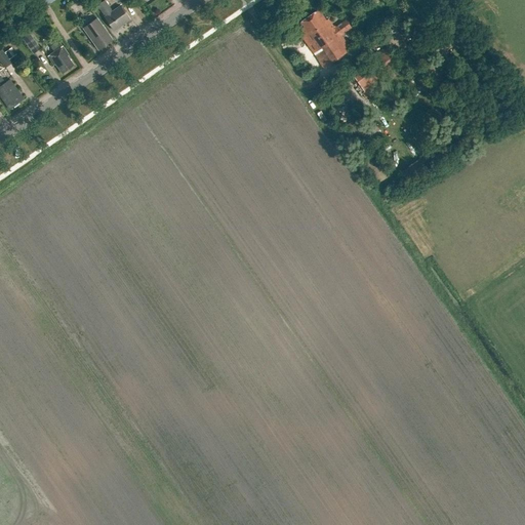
[(97,5),(105,16),(105,17),(114,31),(129,19),(120,6),(112,12),(104,1),(97,5)]
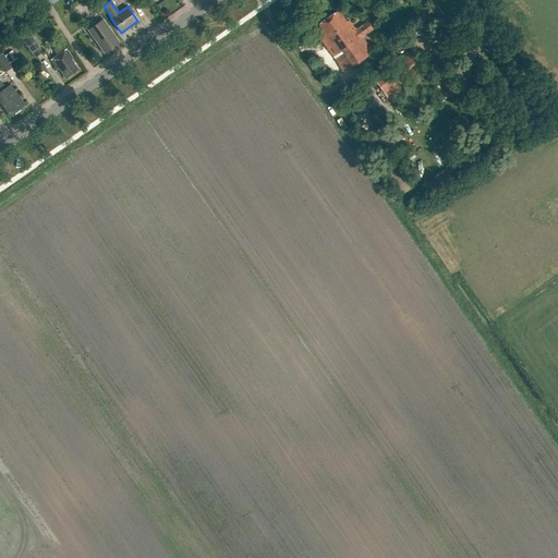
[(446,19),(433,1),(427,4),(439,23),(446,19)]
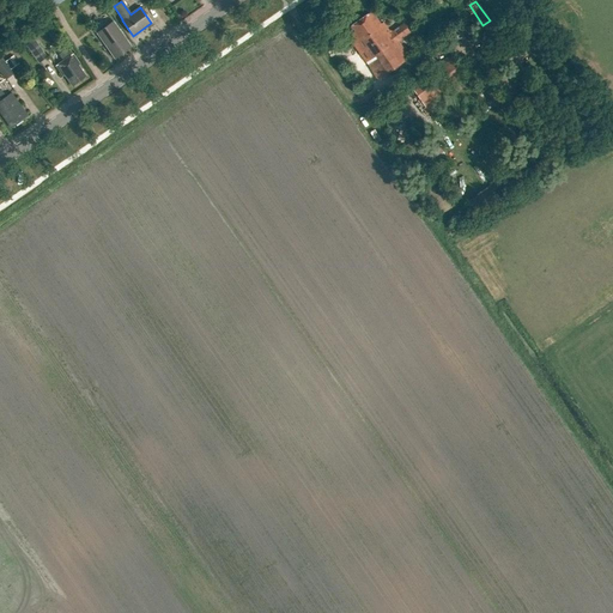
[(411,56),(410,53),(407,54),(396,40),(408,31),(404,24),(392,32),(390,30),(389,31),(383,23),(381,24),(371,11),(344,30),(378,79),(398,66),(411,56)]
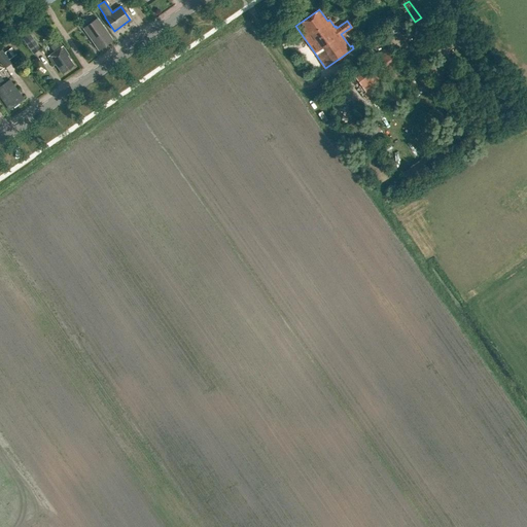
[(83,28),(99,50),(112,40),(97,19),(83,28)]
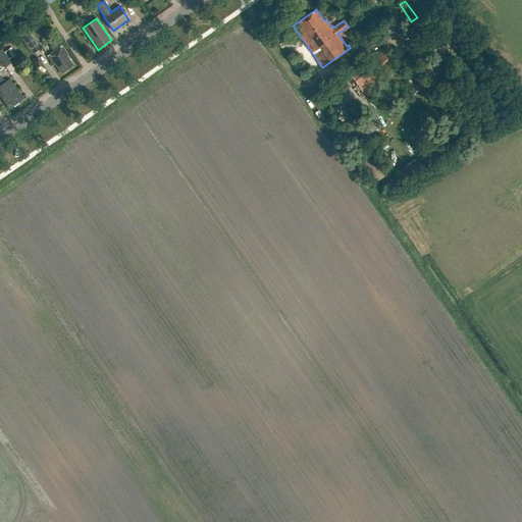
[(388,25),(395,34),(402,29),(396,19),(388,25)]
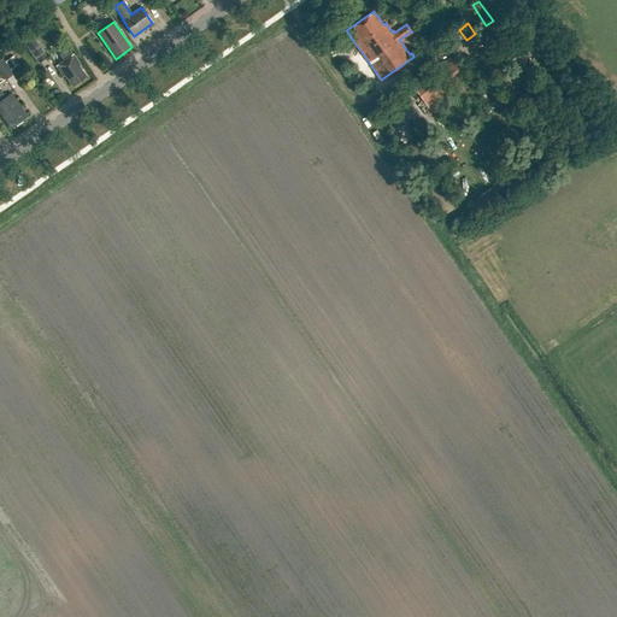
[(28,46),(40,63),(48,57),(36,40),(28,46)]
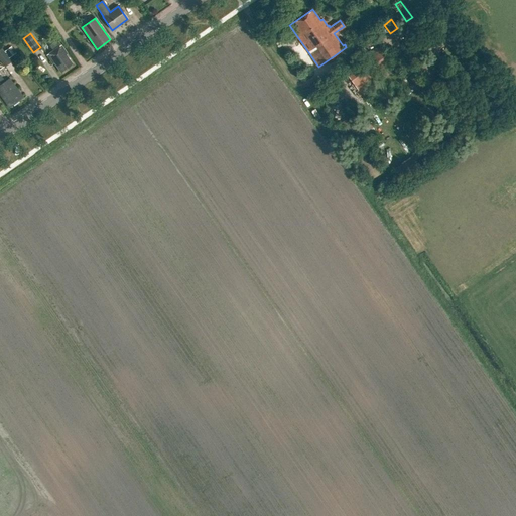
[(53,62),(60,72),(73,63),(66,54),(67,53),(61,45),(60,45),(57,40),(49,45),(53,51),(47,55),(52,63),(53,62)]
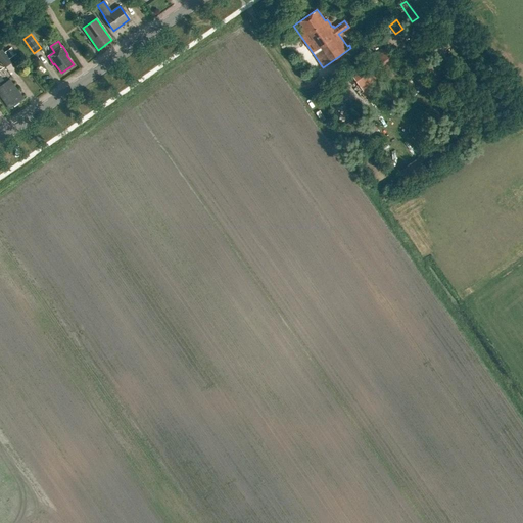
[(0,49),(0,61),(4,67),(11,62),(8,58),(15,53),(10,47),(3,52),(1,48),(0,49)]
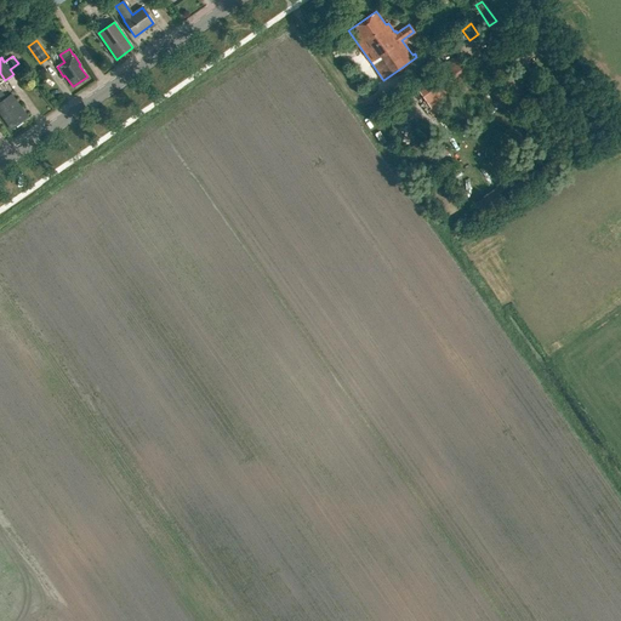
[(415,86),(429,108),(472,78),(457,56),(415,86)]
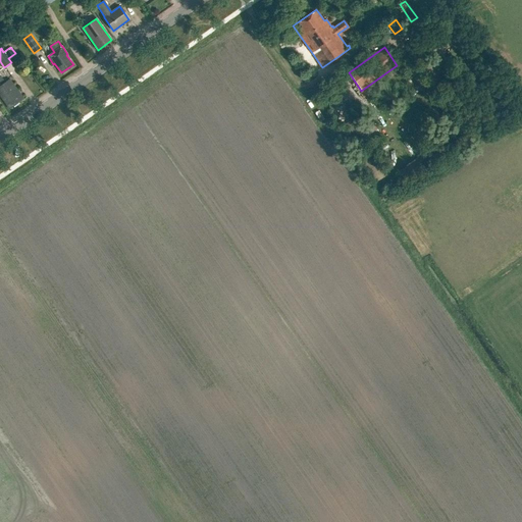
[(0,96),(9,109),(19,101),(17,98),(21,96),(10,80),(5,83),(0,75),(0,96)]
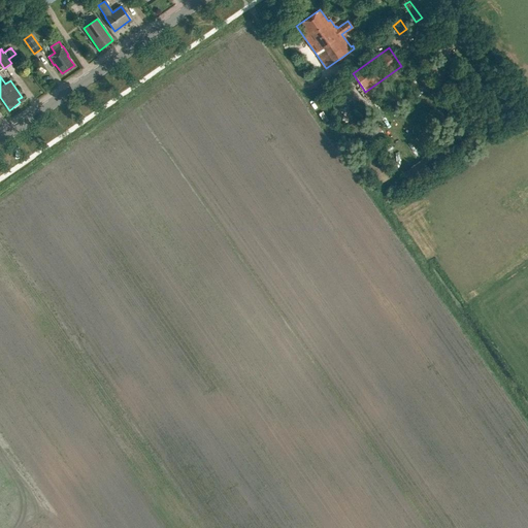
[(375,120),(364,127),(371,137),(383,129),(375,120)]
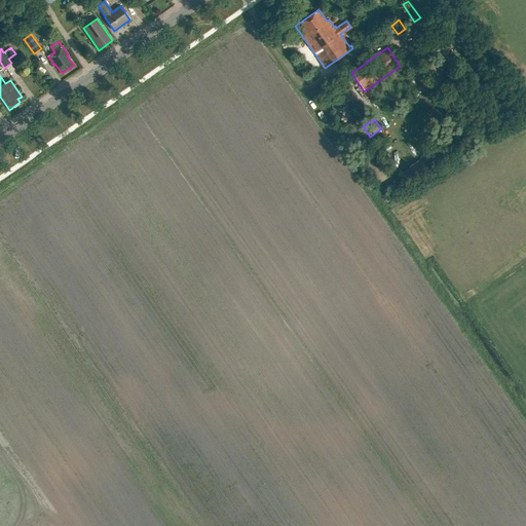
[(353,123),(346,127),(350,136),(359,132),(353,123)]
